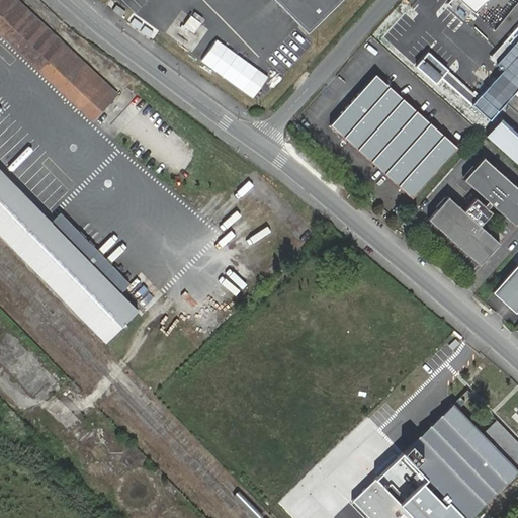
[(0,0),(0,32),(92,121),(117,94),(17,0),(0,0)]
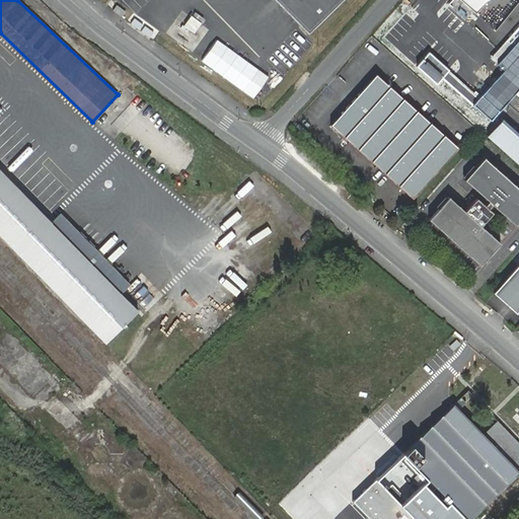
[(338,0),(277,0),(307,30),(338,0)]
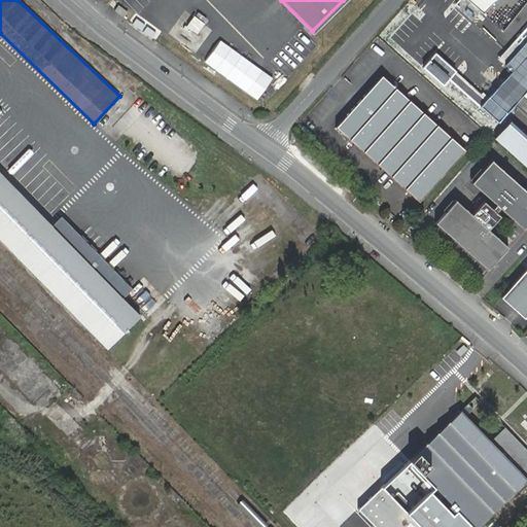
[(467,0),(482,12),(492,0),(467,0)]
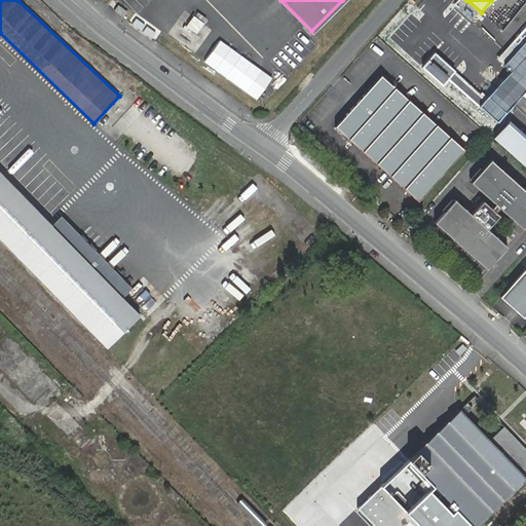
[(466,40),(477,29),(455,7),(444,19),(466,40)]
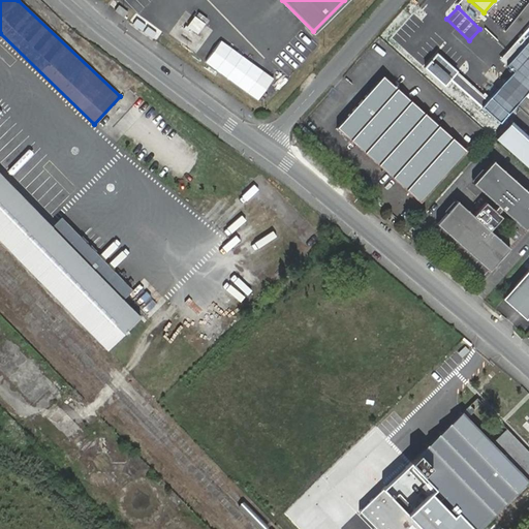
[(194,11),(184,29),(196,35),(206,18),(194,11)]
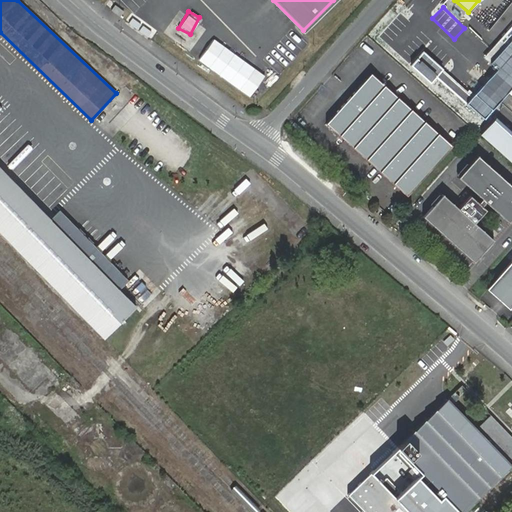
[(511,86),(511,37),(510,39),(490,63),(496,69),(474,94),(491,110),(511,86)]
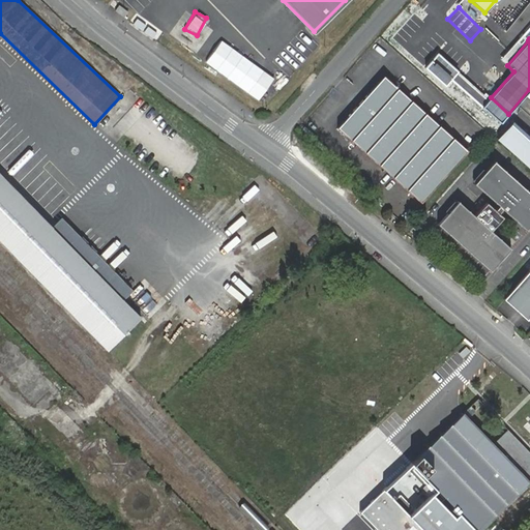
[(445,84),(457,70),(437,54),(431,60),(425,66),(445,84)]
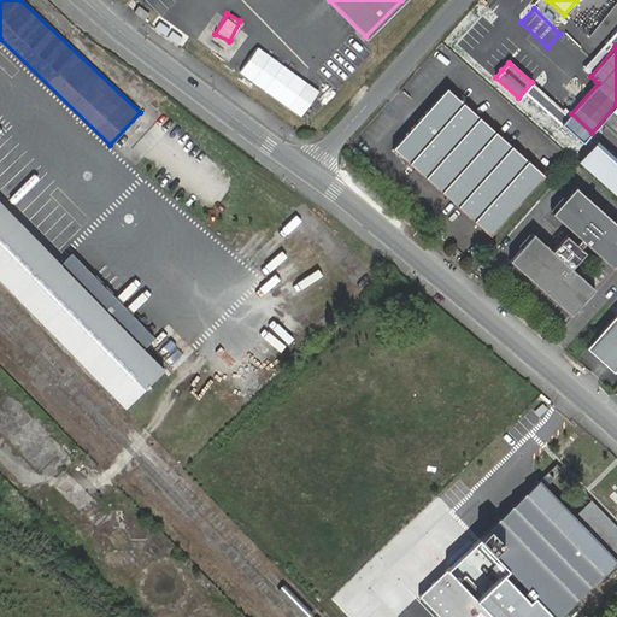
[(447,87),(393,147),(489,235),(545,175),(447,87)]
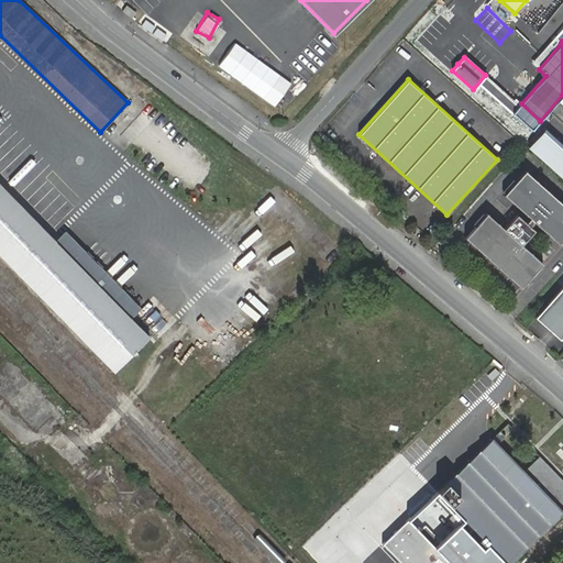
[(562,145),(544,129),(528,147),(562,178),(562,145)]
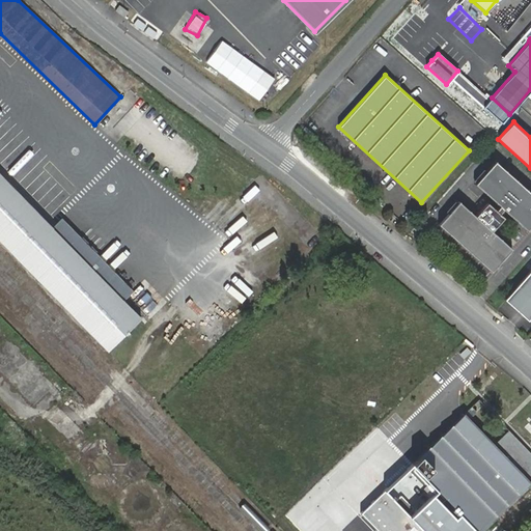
[(458,201),(438,225),(491,272),(511,249),(492,231),(504,218),(500,214),(504,208),(528,229),(530,226),(530,193),(496,162),(476,183),(501,205),(497,211),(487,202),(475,217),(458,201)]
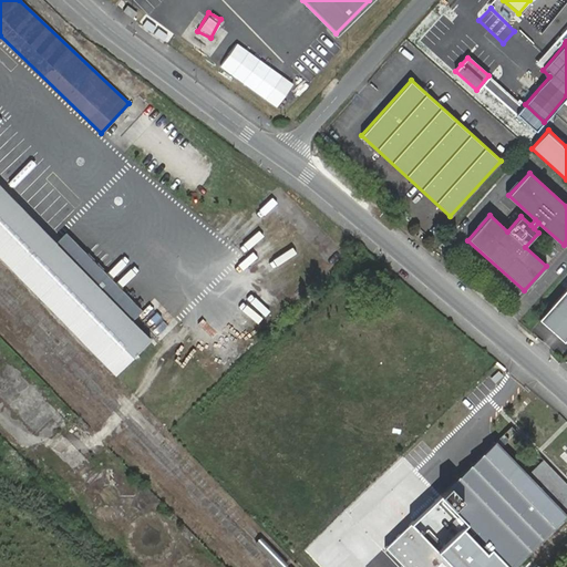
[(0,258),(112,373),(148,338),(0,185),(0,258)]
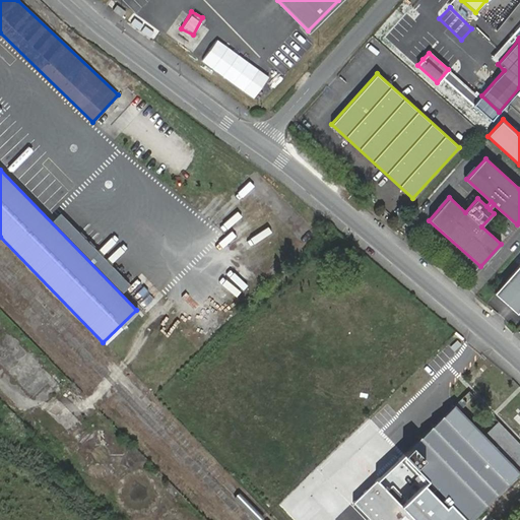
[(519,263),(494,294),(516,314),(519,309),(519,263)]
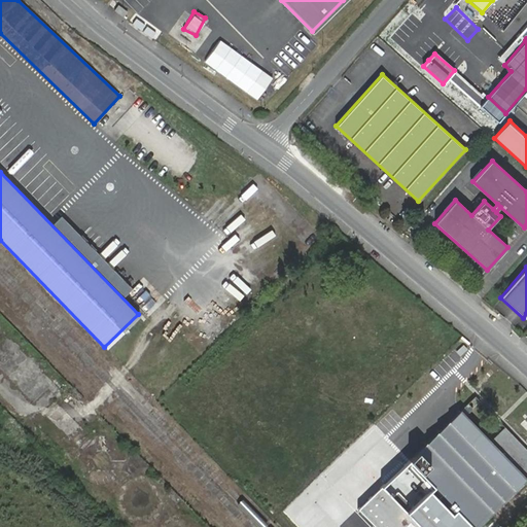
[(488,441),(460,412),(411,459),(476,526),(526,477),(526,448),(503,425),(488,441)]
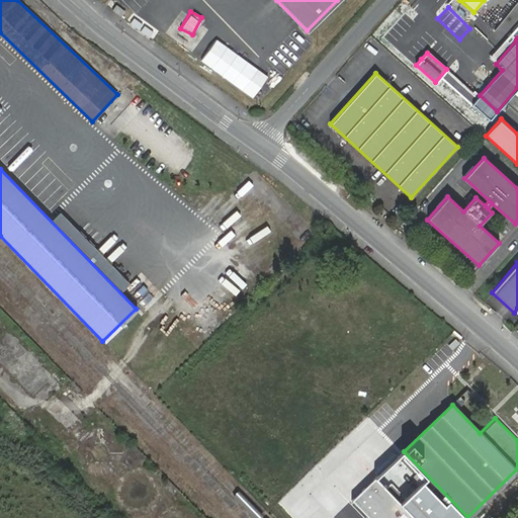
[(466,517),(467,517),(404,451),(352,501),(367,517),(466,517)]
